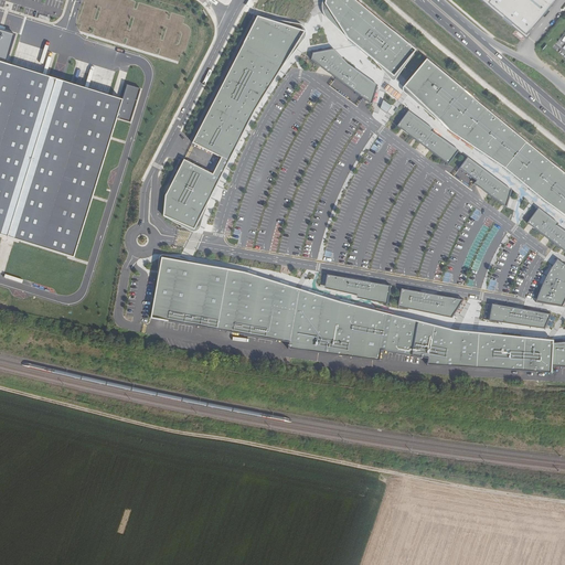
[(416,51),(353,0),(324,0),(323,3),(347,40),(394,78),(416,51)]
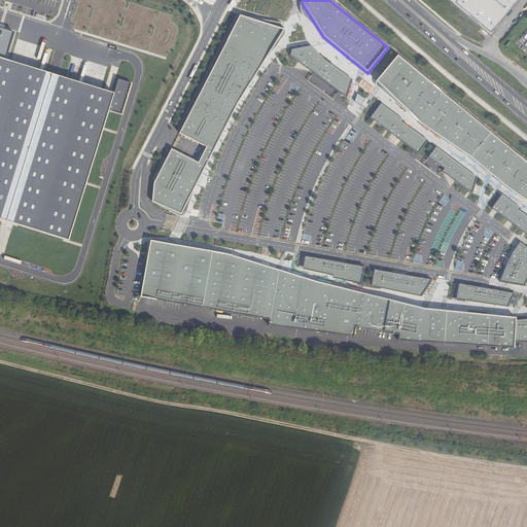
[(449,0),(491,34),(519,0),(449,0)]
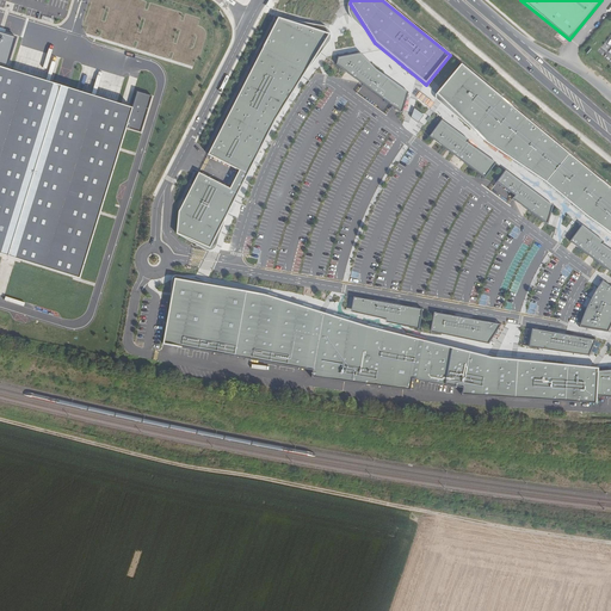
[(307,71),(329,35),(277,18),(263,48),(236,98),(208,155),(239,171),(229,189),(198,173),(178,211),(176,235),(210,250),(276,119),(307,71)]
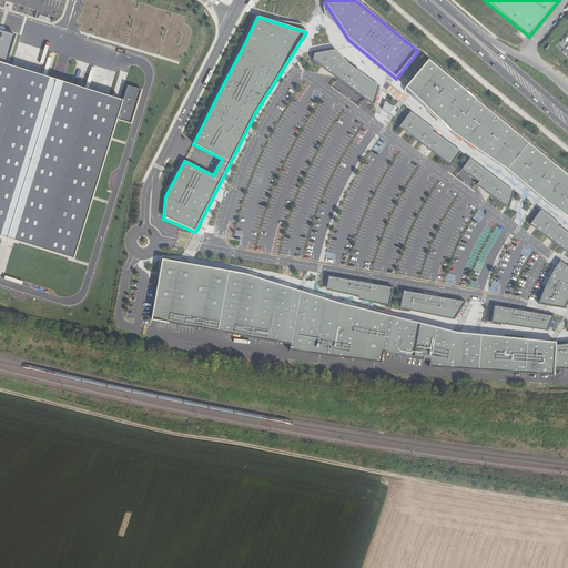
[(0,235),(74,260),(118,119),(131,123),(141,90),(128,87),(123,101),(7,66),(16,34),(0,30),(0,235)]
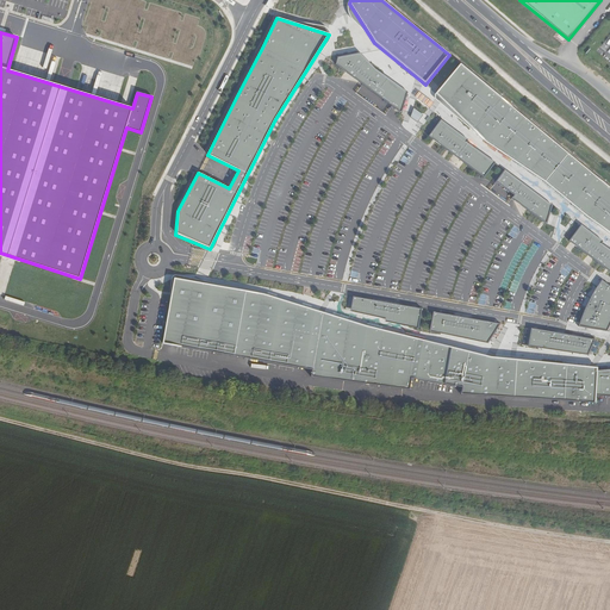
[(360,54),(337,57),(335,64),(402,114),(408,93),(377,70),(360,54)]
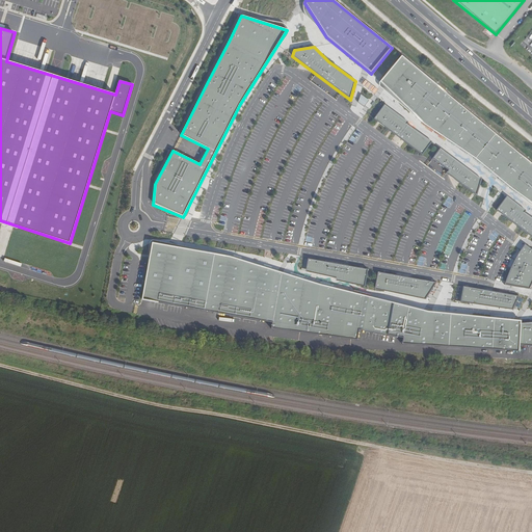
[(444,91),(401,56),(380,82),(424,125),(456,144),(476,120),(444,91)]
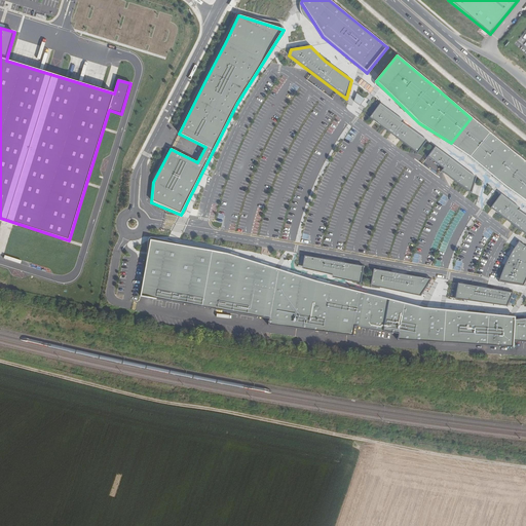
[(365,100),(357,94),(353,101),(360,106),(365,100)]
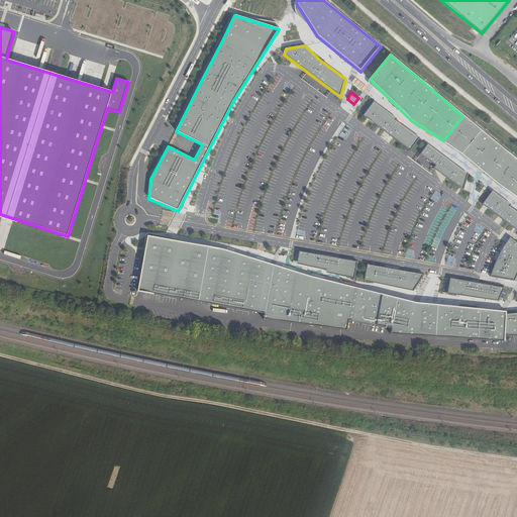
[(374,102),(363,116),(410,151),(419,138),(395,120),(397,118),(374,102)]
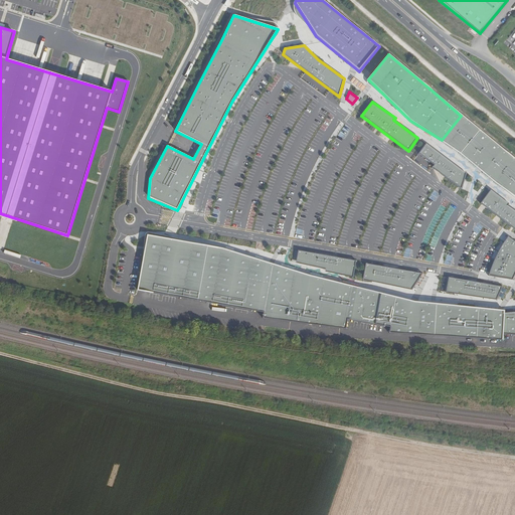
[(514,159),(480,131),(461,116),(442,140),(461,154),(495,183),(514,197),(514,159)]
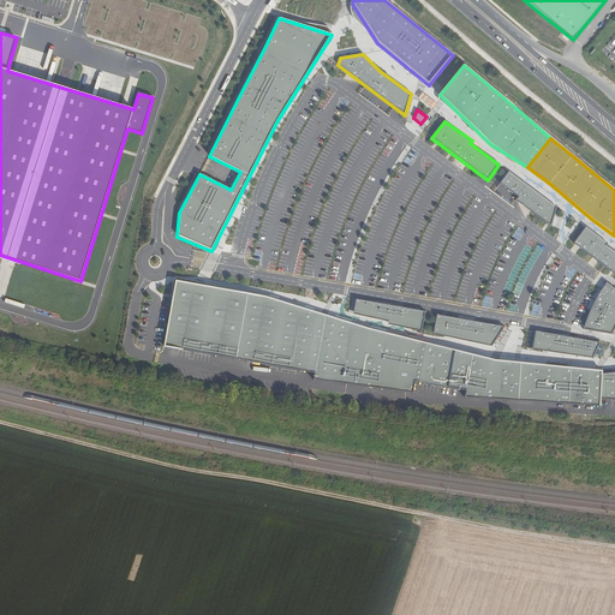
[(509,172),(501,184),(518,197),(515,201),(551,227),(557,208),(509,172)]
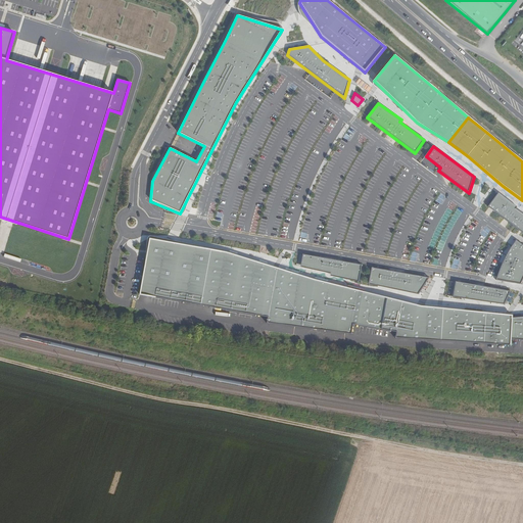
[(497,193),(488,206),(522,232),(522,214),(516,208),(517,207),(497,193)]
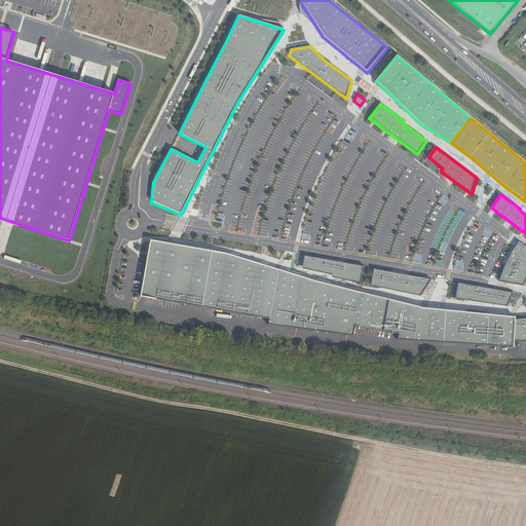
[(525,320),(516,321),(515,317),(489,315),(424,309),(317,282),(227,254),(149,240),(140,298),(201,306),(269,318),(269,325),(352,336),(354,327),(399,335),(398,341),(443,343),(486,346),(514,348),(514,340),(525,341),(525,320)]
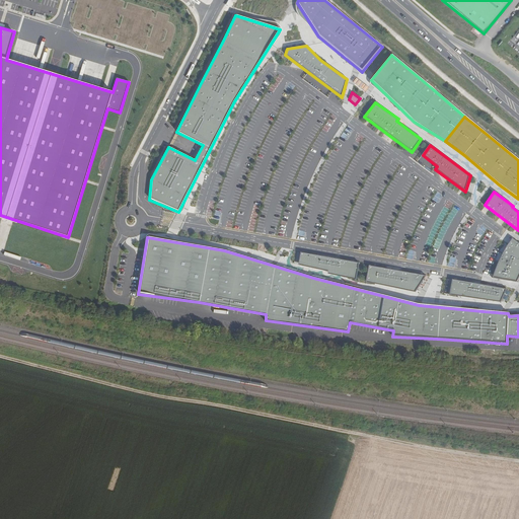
[(497,266),(493,278),(516,283),(518,275),(518,243),(512,238),(506,247),(503,253),(497,266)]
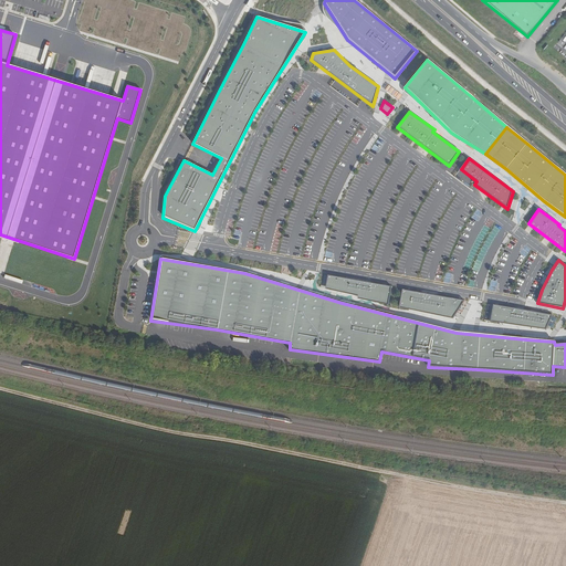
[(391,287),(327,275),(325,290),(357,297),(357,300),(388,306),(391,287)]
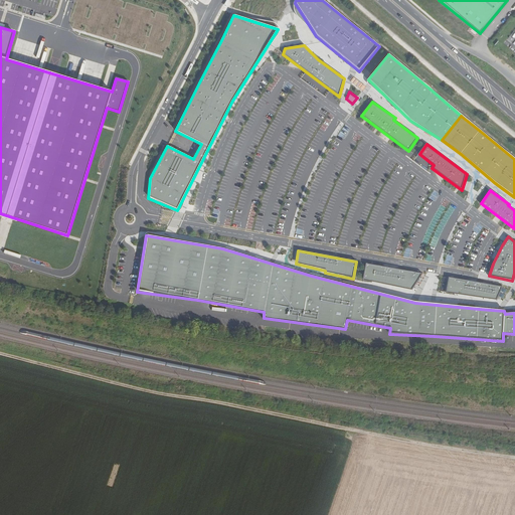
[(416,284),(422,274),(366,264),(363,281),(407,290),(412,291),(416,284)]
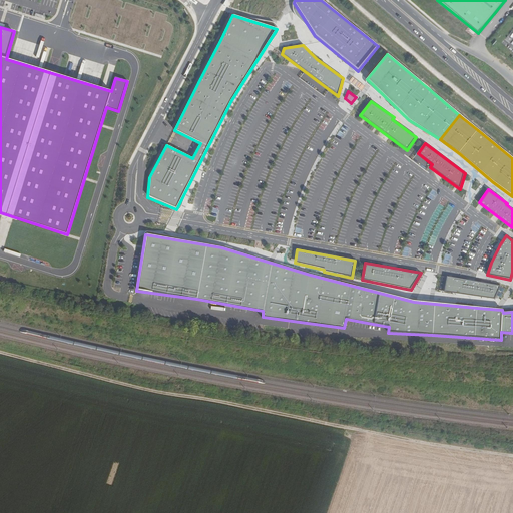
[(444,292),(495,300),(497,294),(501,296),(504,288),(501,286),(446,277),(444,292)]
